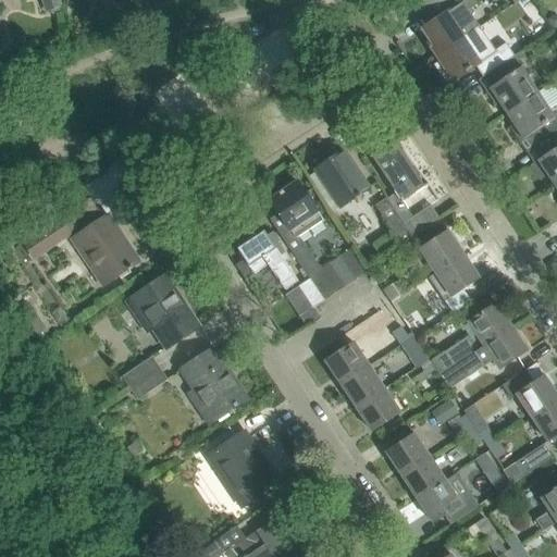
[(59,0),(39,0),(45,12),(62,5),(59,0)]
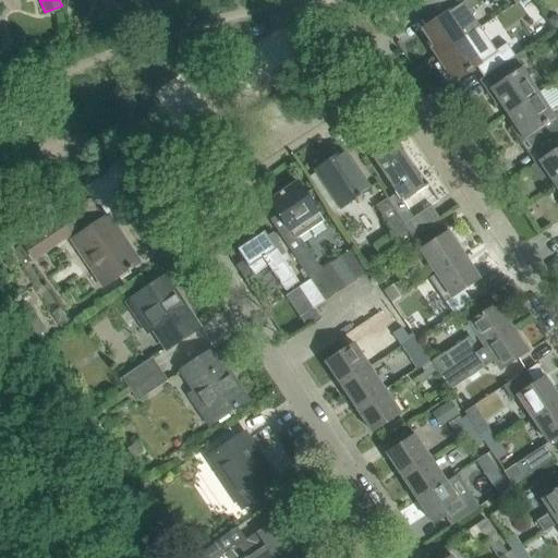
[(432,48),(436,56),(470,34),(481,26),(470,11),(478,5),(478,4),(475,0),(443,0),(446,12),(426,17),(428,25),(420,31),(428,43),(426,44),(429,49),(432,48)]
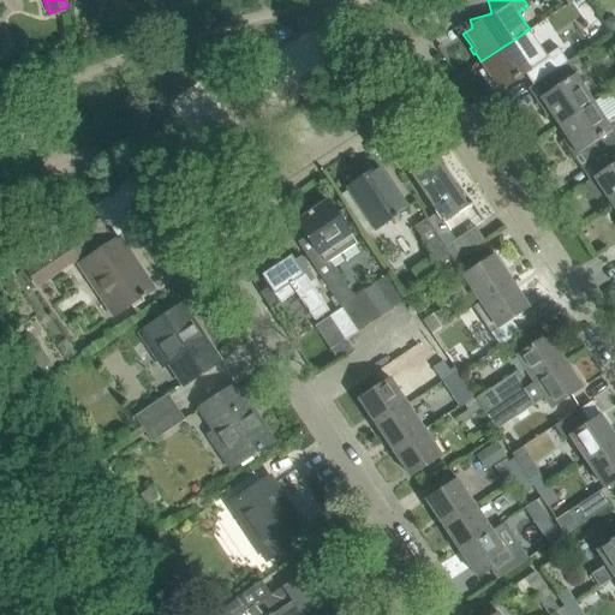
[(610,34),(601,19),(544,57),(555,71),(568,63),(610,34)]
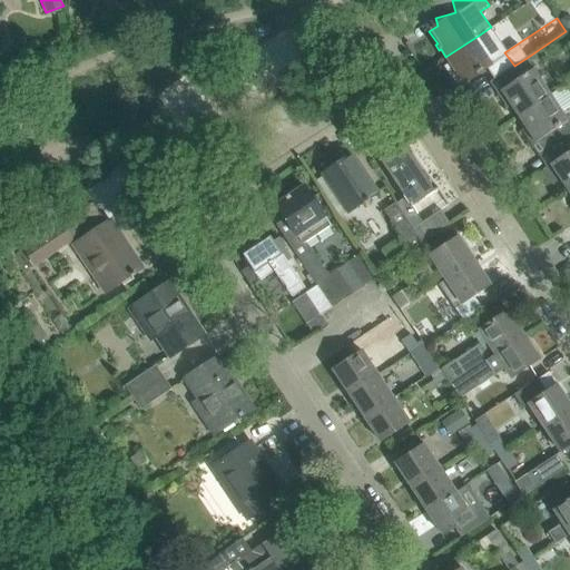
[(489,48),(480,35),(445,57),(464,84),(502,58),(494,45),(489,48)]
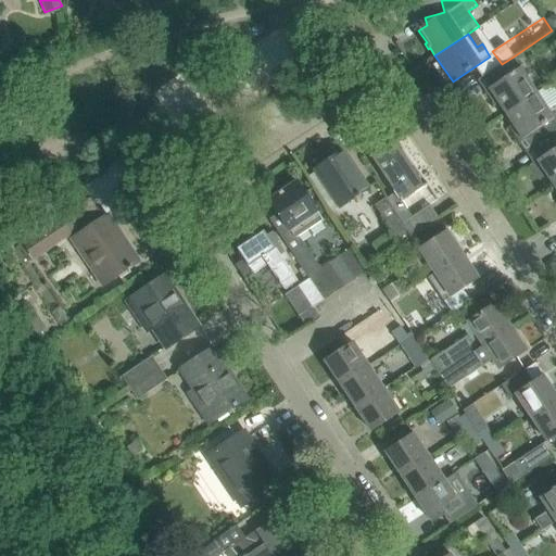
[(538,92),(514,57),(502,64),(490,73),(496,84),(484,91),(494,105),(498,103),(505,114),(538,92)]
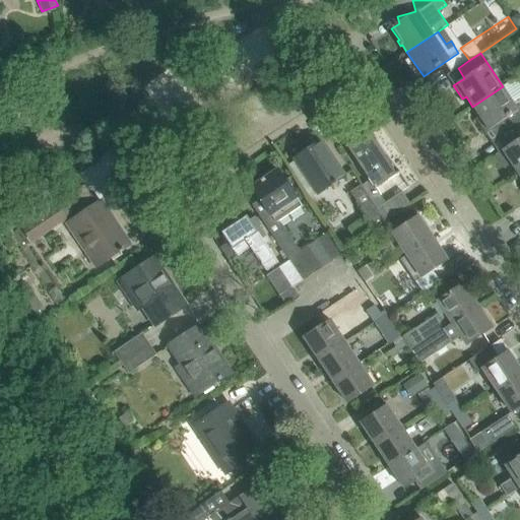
[(519,123),(519,111),(503,86),(472,107),(479,117),(475,119),(484,133),(496,125),(503,135),(519,123)]
